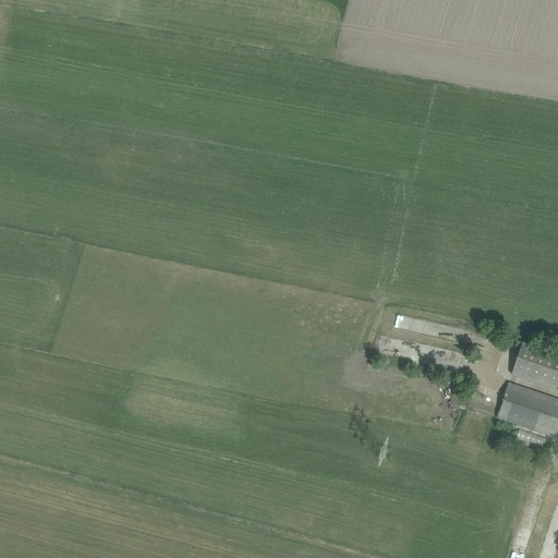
[(422,329),(422,317),(395,316),(395,328),(422,329)]
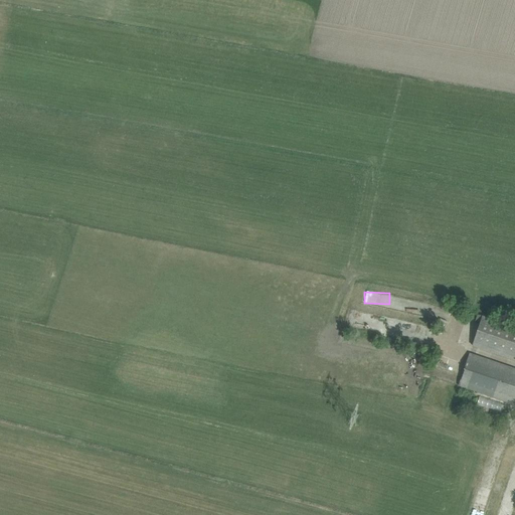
[(473,346),(511,359),(514,360),(514,327),(483,317),(473,346)]
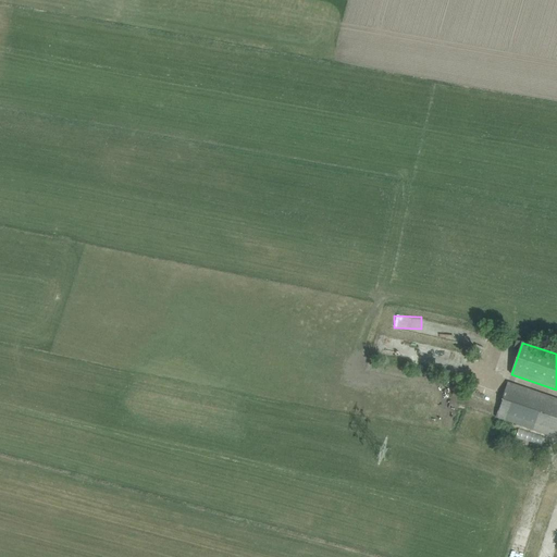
[(556,399),(508,383),(496,418),(556,437),(556,399)]
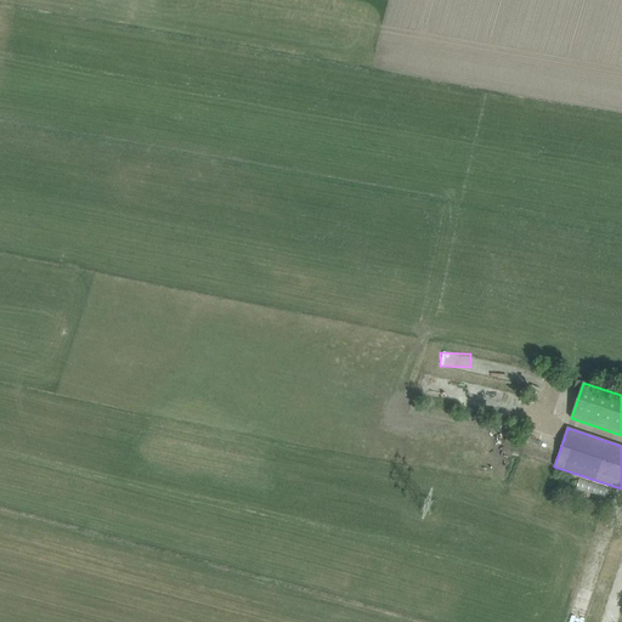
[(582,621),(587,612),(572,608),(565,621),(582,621)]
